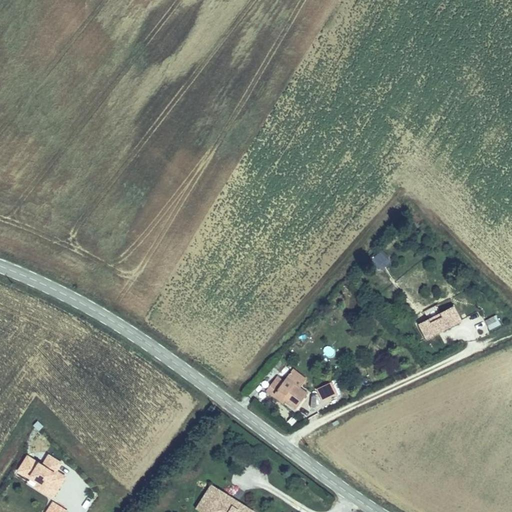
[(367,256),(384,270),(391,261),(374,247),(367,256)]
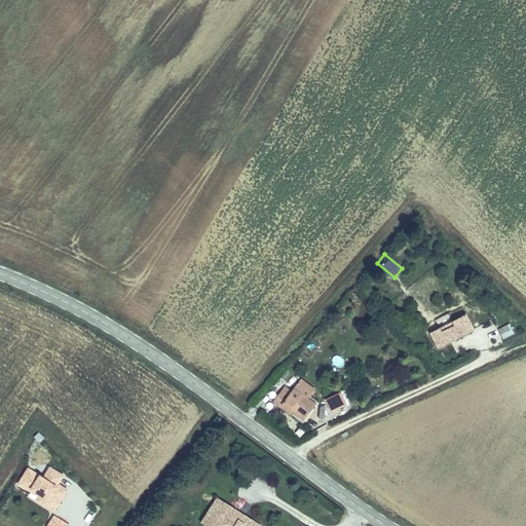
[(441,322),(444,328),(457,320),(454,314),(441,322)]
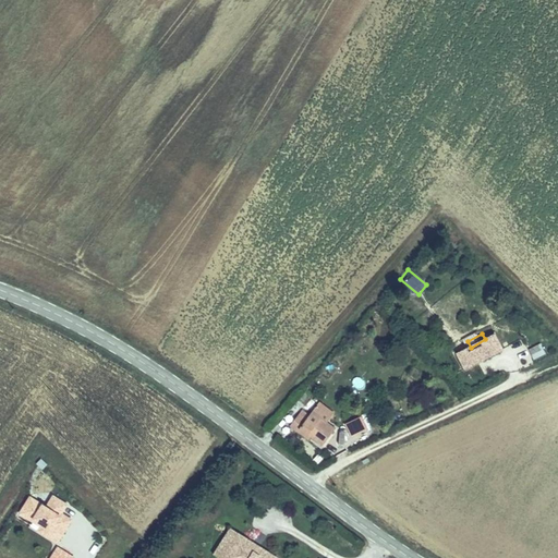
[(485,339),(471,348),(476,359),(504,343),(499,334),(485,339)]
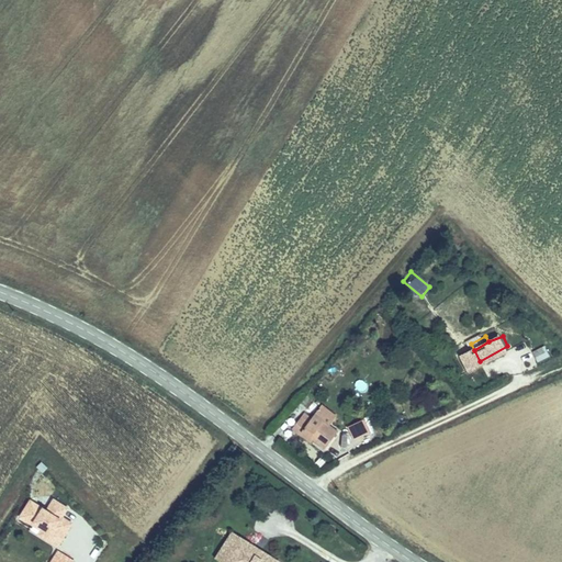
[(536,362),(549,357),(546,346),(531,351),(536,362)]
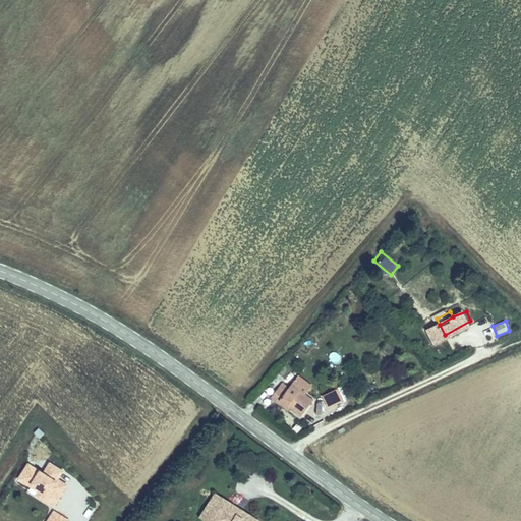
[(282,383),(288,387),(295,375),(289,371),(282,383)]
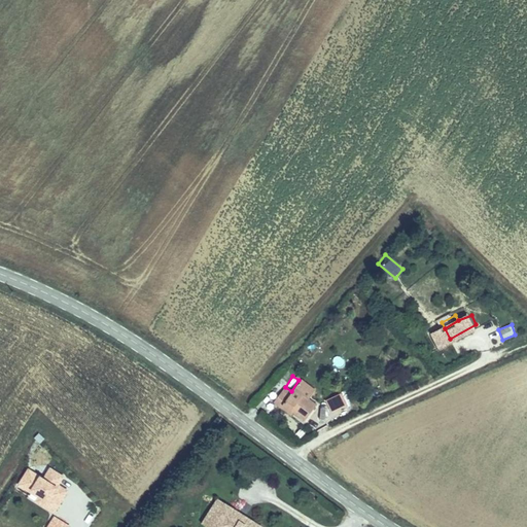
[(286,409),(294,414),(307,423),(318,407),(309,399),(316,391),(302,381),(291,394),(285,390),(274,406),(283,412),(286,409)]
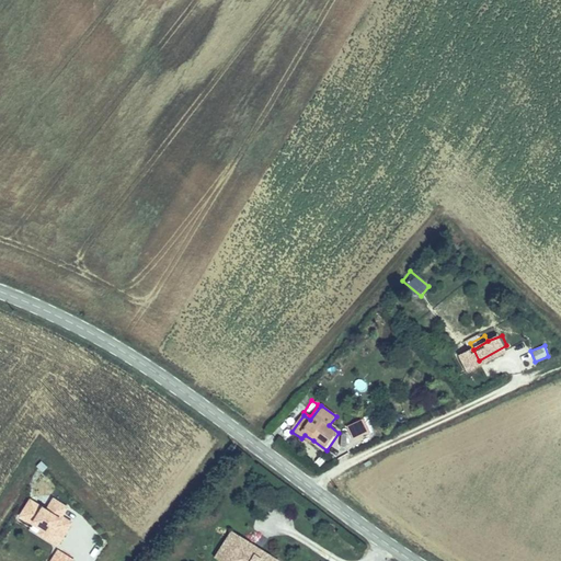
[(311,445),(313,441),(305,435),(301,438),(311,445)]
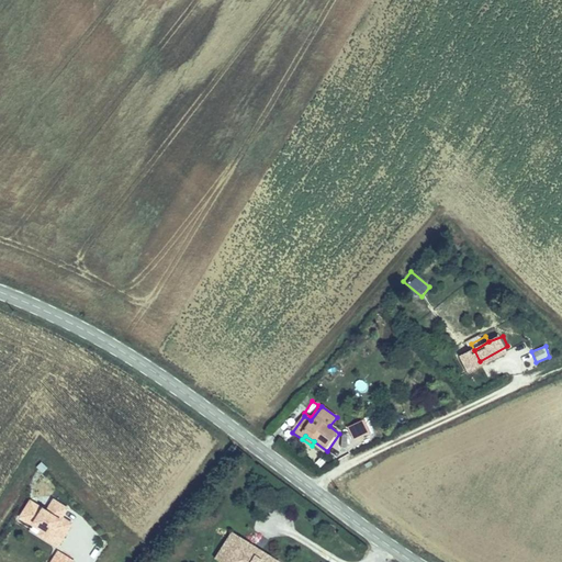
[(60,531),(70,516),(65,513),(63,516),(57,512),(59,509),(64,501),(51,493),(43,504),(26,494),(17,510),(30,518),(32,516),(49,527),(51,525),(60,531)]
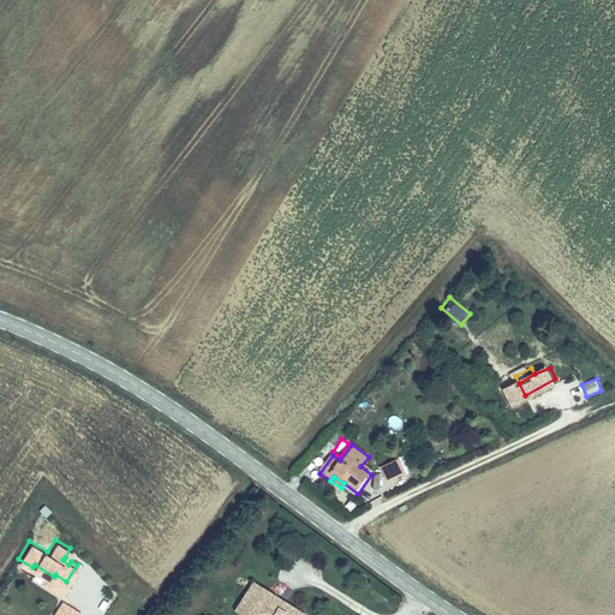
[(35,565),(33,567),(42,573),(39,577),(61,590),(66,581),(55,574),(54,577),(35,565)]
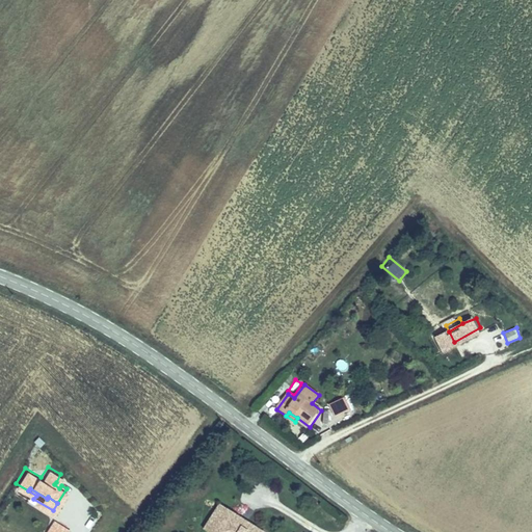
[(212,531),(224,512),(228,507),(218,502),(204,525),(212,531)]
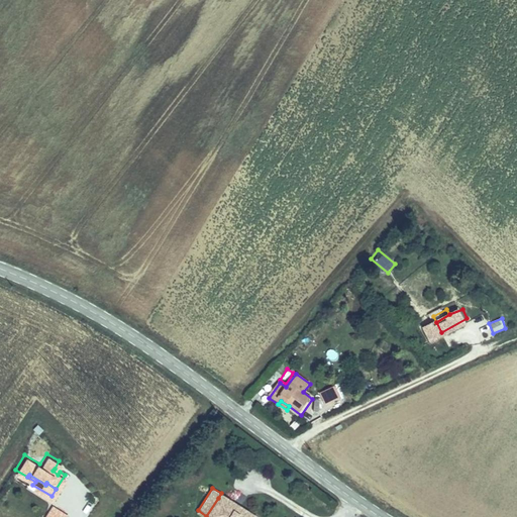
[(232,506),(236,504),(221,493),(218,498),(232,506)]
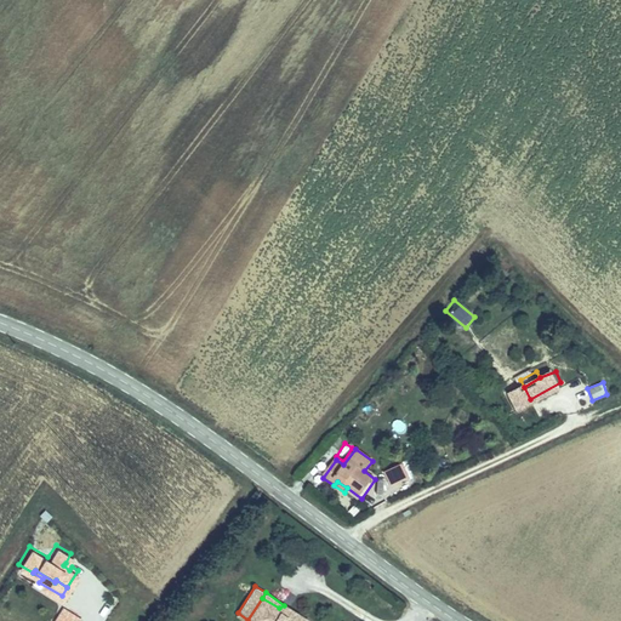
[(306,620),(307,619),(284,605),(279,608),(262,598),(248,620),(249,620),(306,620)]
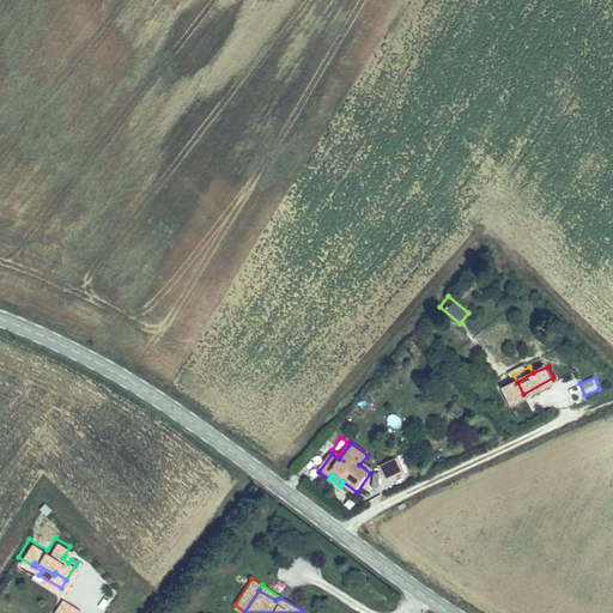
[(62,595),(52,611),(55,612),(74,612),(79,605),(62,595)]
